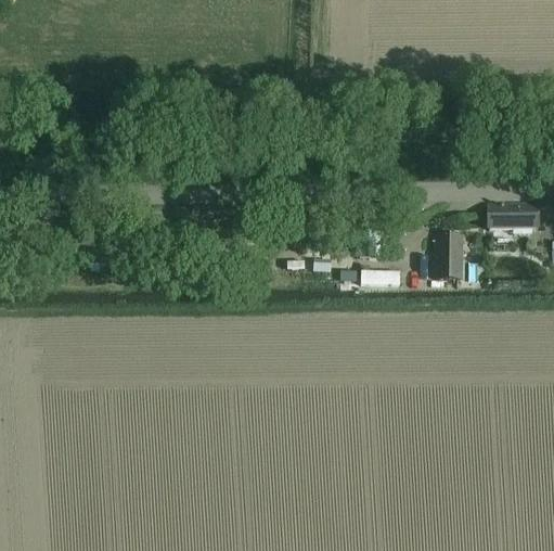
[(537,227),(537,203),(490,204),(490,227),(537,227)]
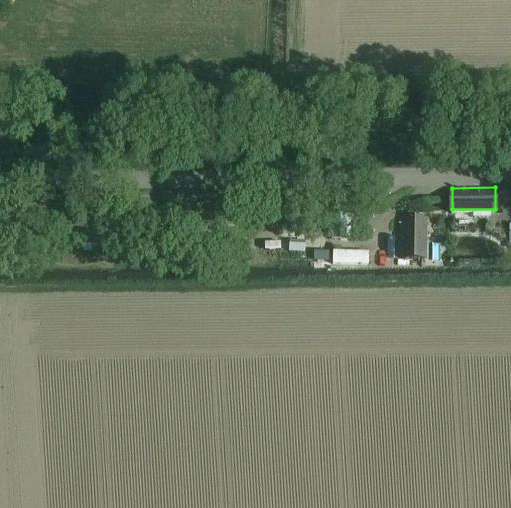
[(289,211),(289,227),(316,228),(317,212),(289,211)]
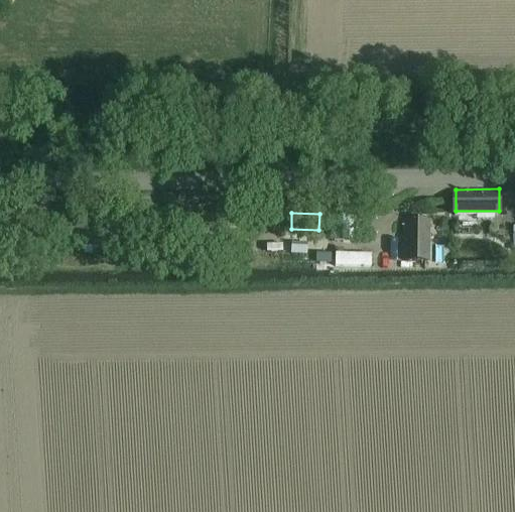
[(334,213),(334,238),(354,238),(355,213),(334,213)]
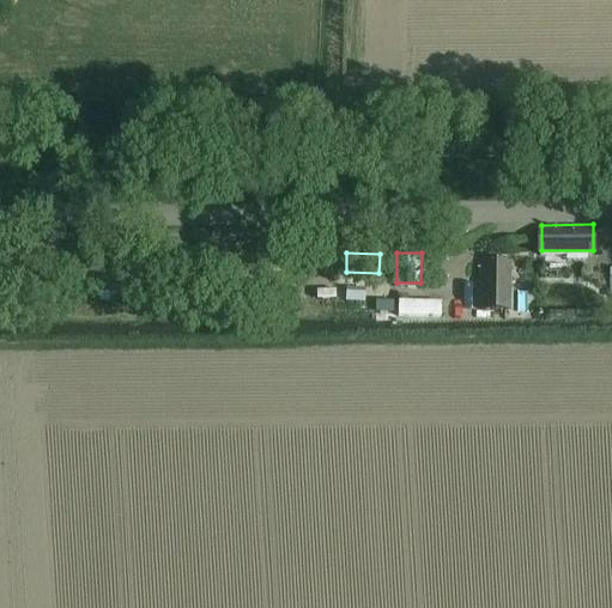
[(513,257),(484,257),(484,305),(513,305),(513,257)]
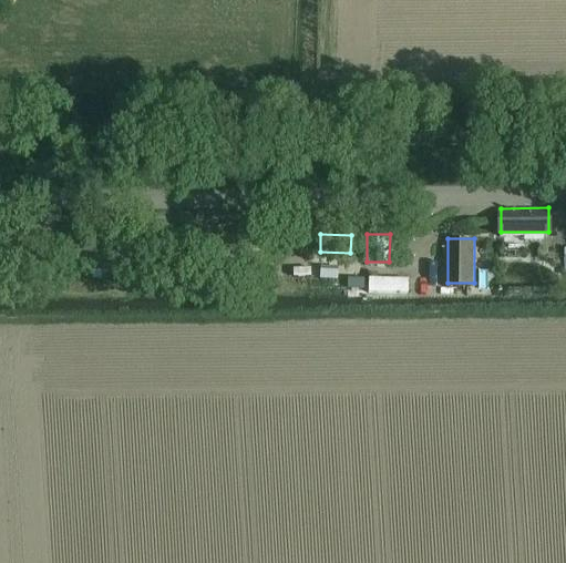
[(319,276),(338,277),(338,262),(319,262),(319,276)]
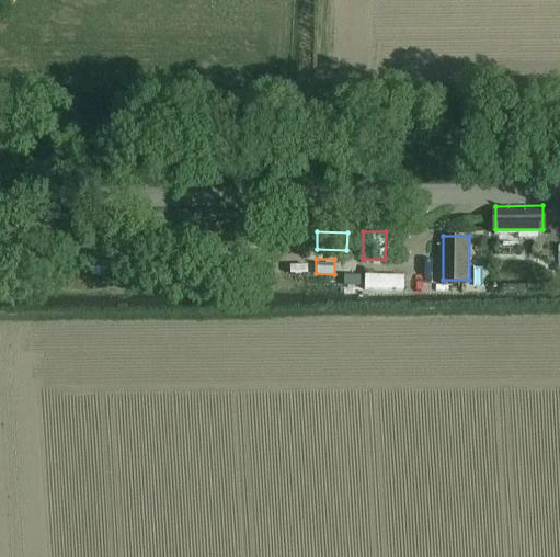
[(361,272),(344,272),(344,282),(361,282),(361,272)]
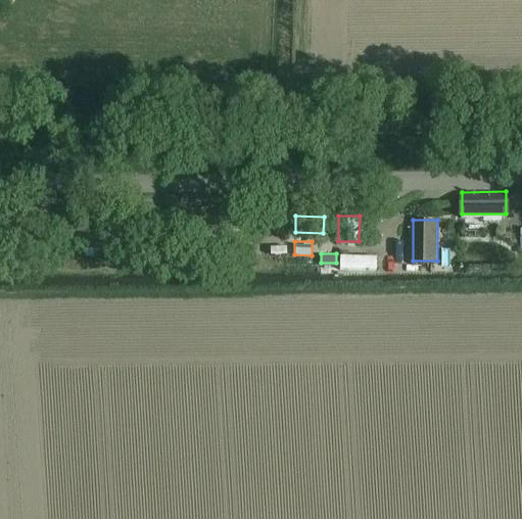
[(342,269),(370,269),(370,256),(342,255),(342,269)]
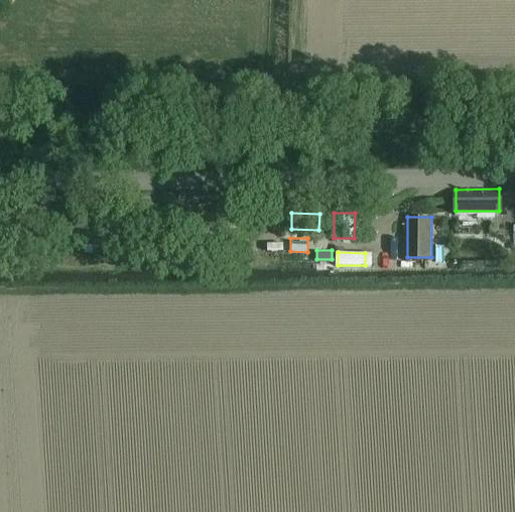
All buildings are outlined.
